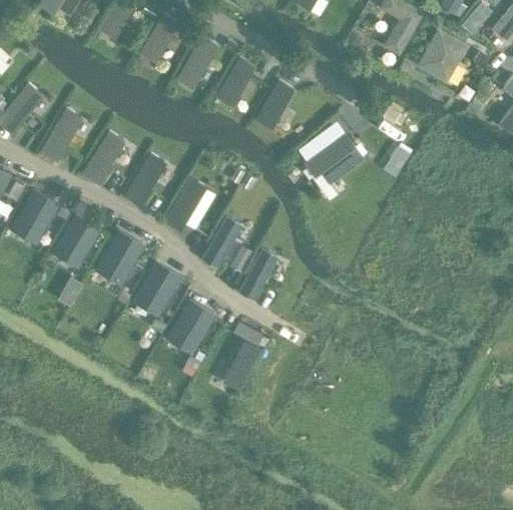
[(41,0),(40,3),(52,11),(56,5),(68,12),(76,0),(41,0)]
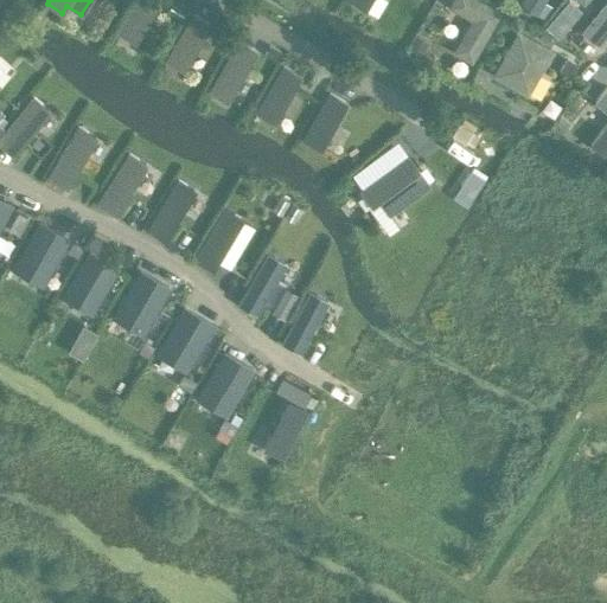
[(135,0),(116,34),(135,46),(163,0),(135,0)]
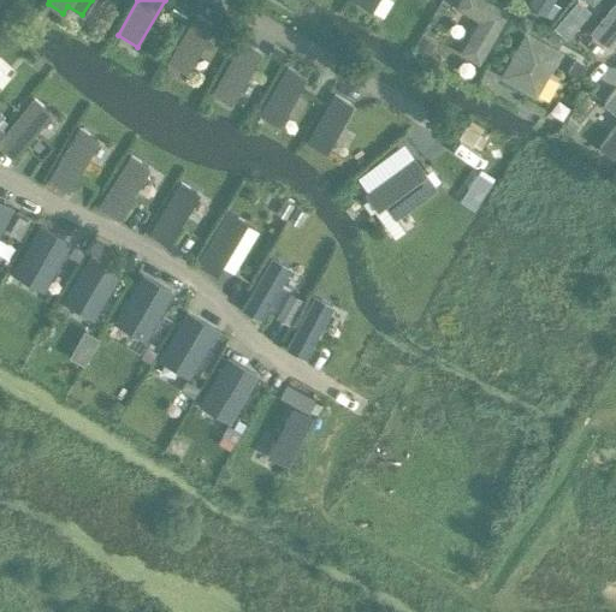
[(462,53),(478,63),(507,15),(481,0),(461,0),(457,9),(481,22),(462,53)]
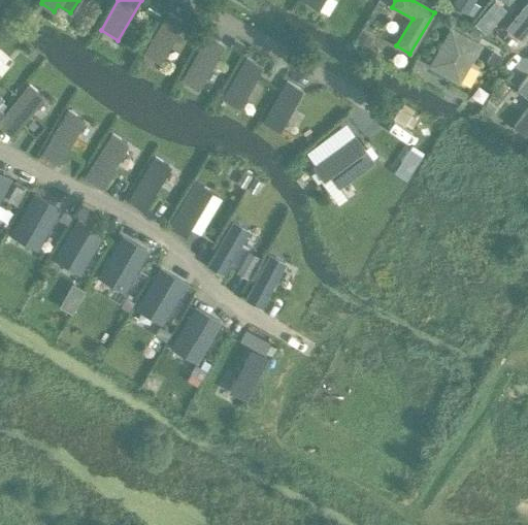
[(455,0),(452,7),(467,15),(475,0),(455,0)]
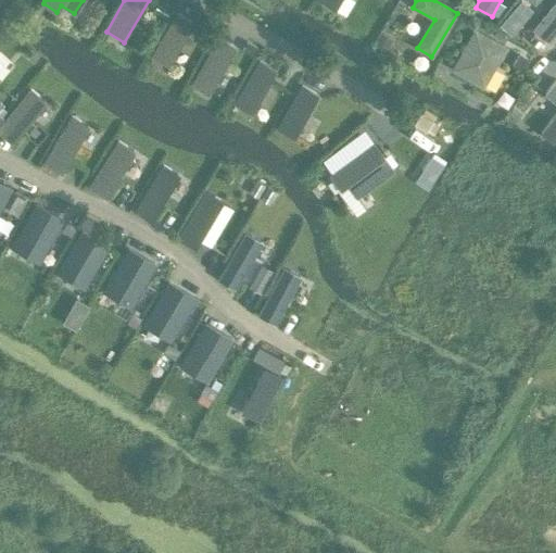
[(547,41),(555,30),(555,2),(533,29),(547,41)]
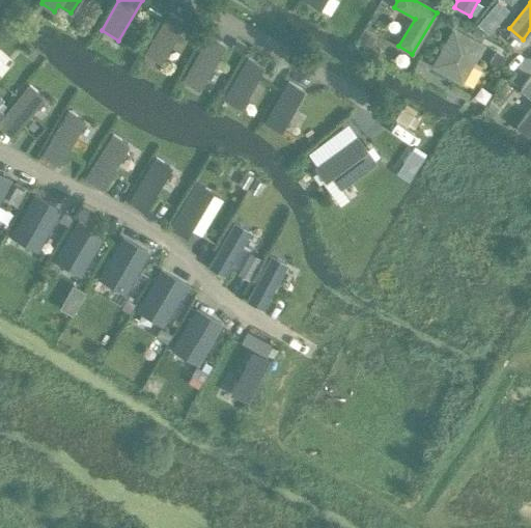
[(150,4),(146,11),(159,19),(163,10),(150,4)]
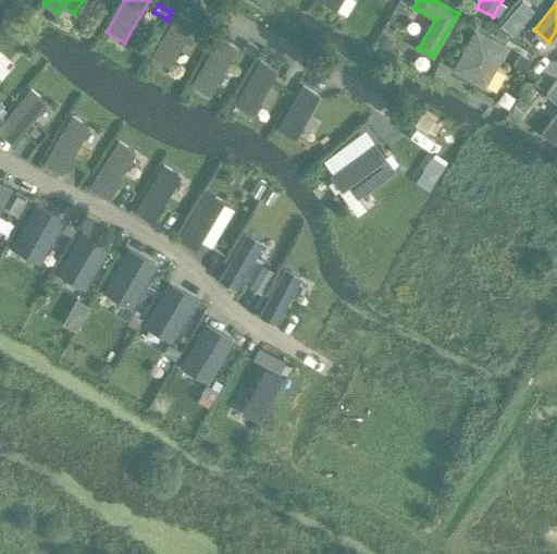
[(515,10),(508,17),(519,27),(525,20),(515,10)]
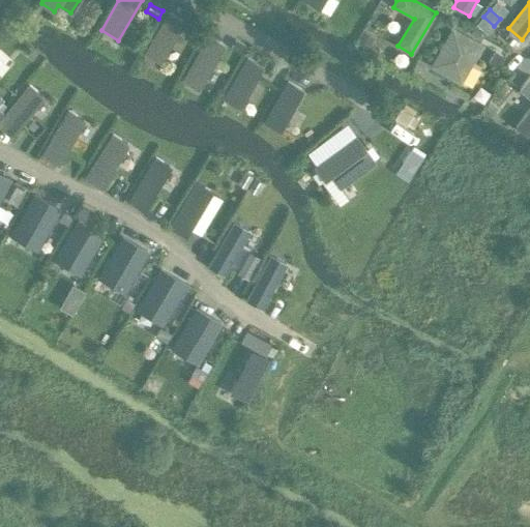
[(143,55),(160,65),(185,23),(168,13),(143,55)]
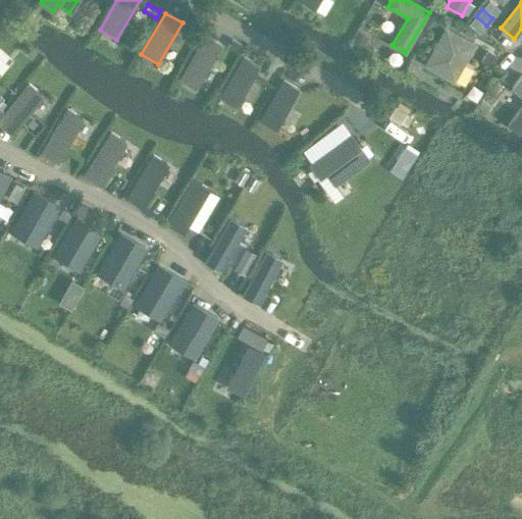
[(425,64),(453,81),(474,45),(446,29),(425,64)]
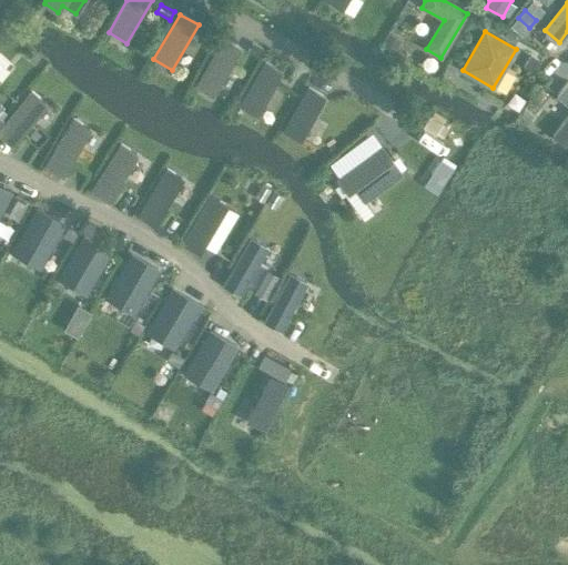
[(386,47),(395,51),(401,41),(392,36),(386,47)]
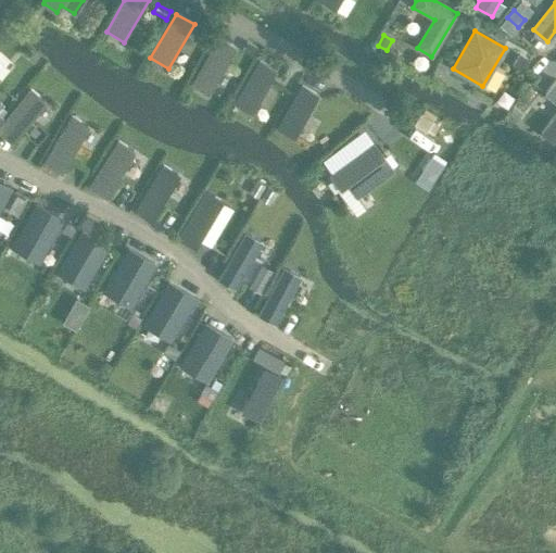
[(190,85),(209,96),(236,49),(217,38),(190,85)]
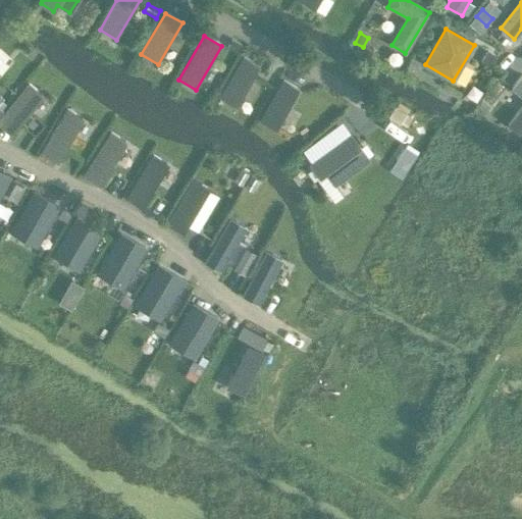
[(232,40),(228,48),(239,53),(243,45),(232,40)]
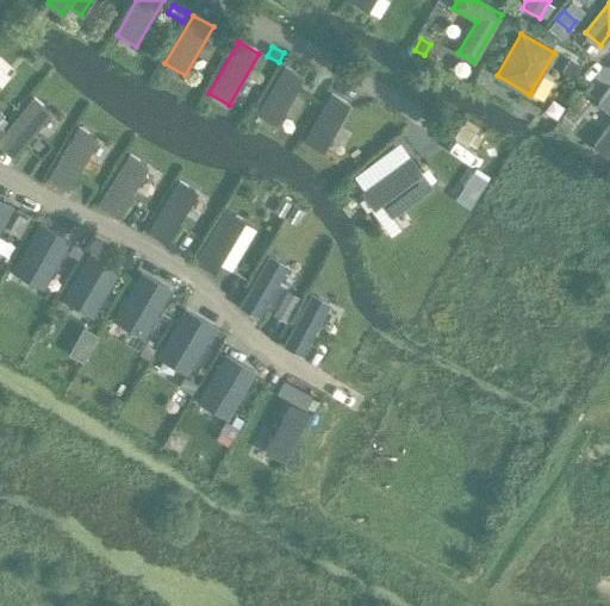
[(570,61),(561,74),(572,80),(580,67),(570,61)]
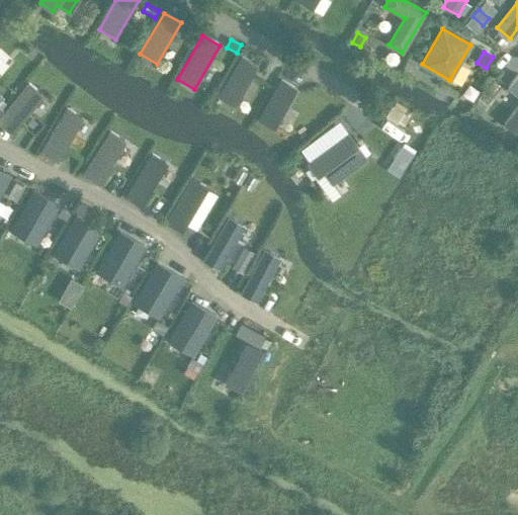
[(217,98),(234,108),(257,68),(241,58),(217,98)]
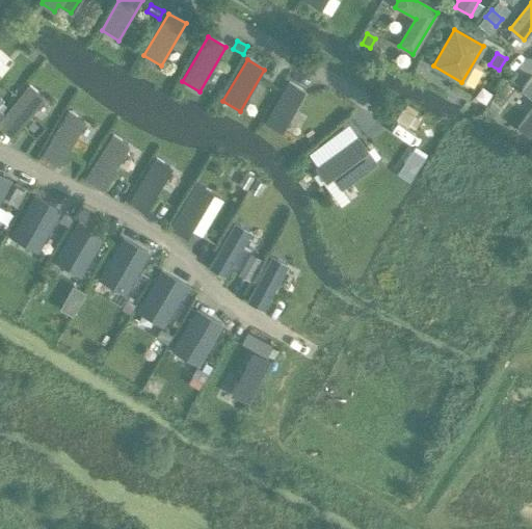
[(531,108),(516,126),(528,136),(531,132),(531,77),(531,78),(522,89),(531,99),(531,108)]
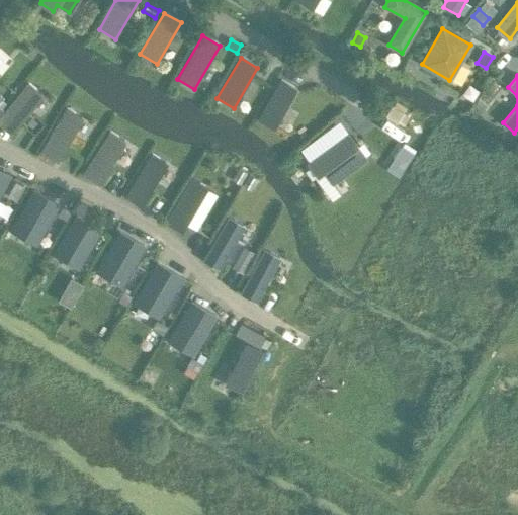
[(27,83),(0,117),(0,121),(13,133),(44,95),(27,83)]
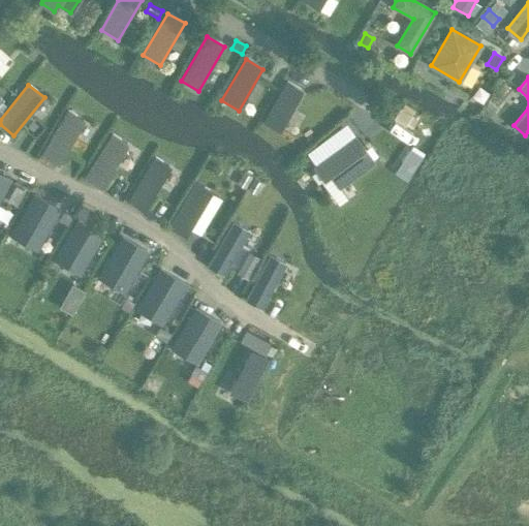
[(287,85),(265,126),(282,135),(305,94),(287,85)]
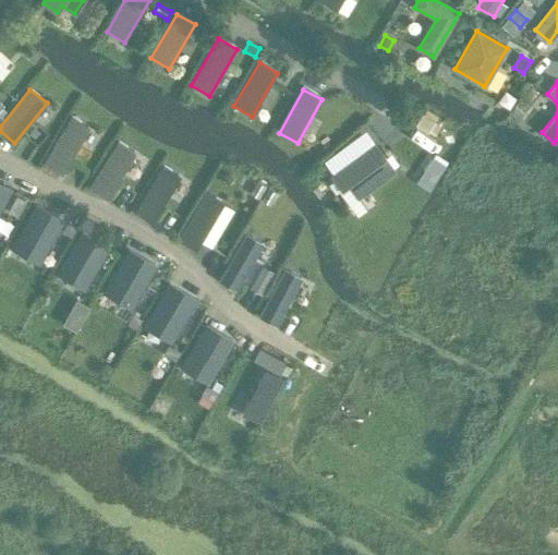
[(516,108),(509,116),(518,123),(524,116),(516,108)]
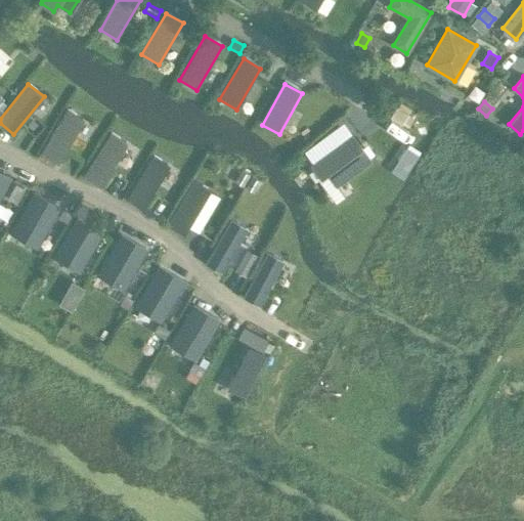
[(397,110),(392,119),(402,125),(407,117),(408,116),(397,110)]
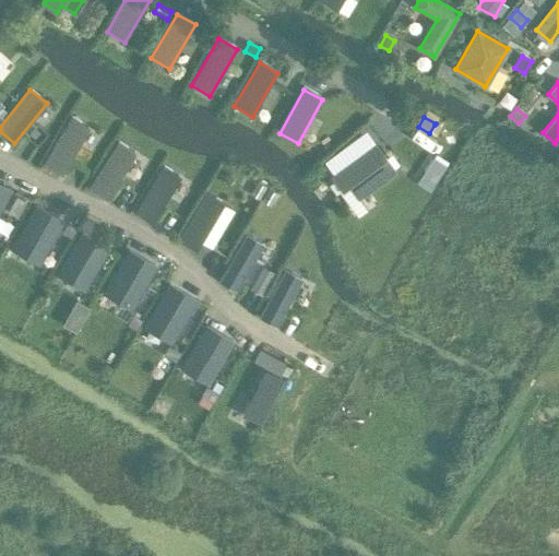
[(71,119),(45,163),(63,174),(88,130),(71,119)]
